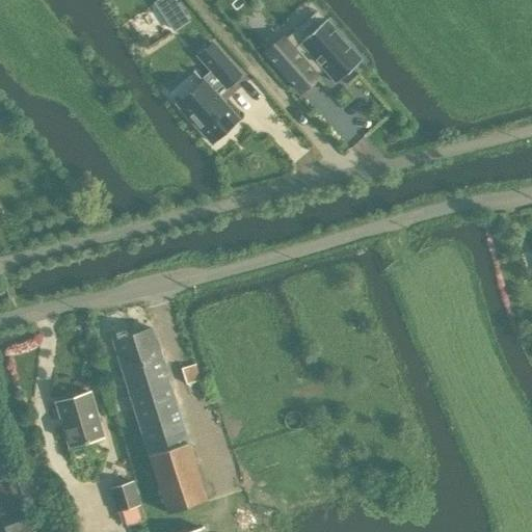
[(175,30),(190,20),(177,0),(156,0),(155,1),(175,30)]
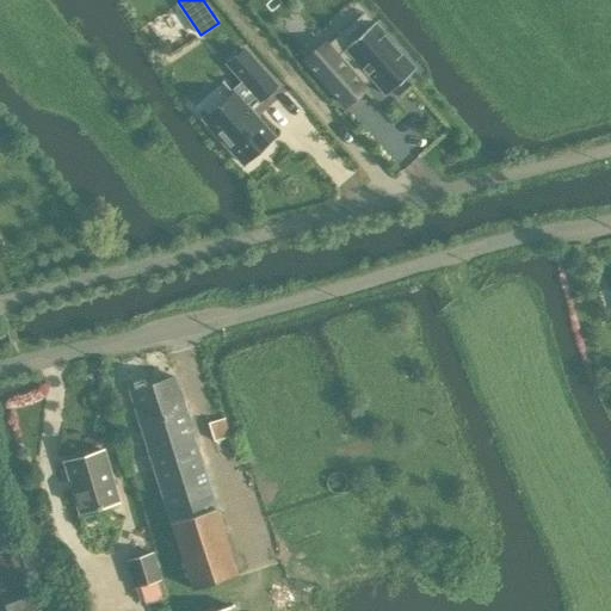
[(325,38),(301,60),(345,109),(369,88),(365,84),(370,79),(384,94),(413,69),(372,23),(339,54),(325,38)]
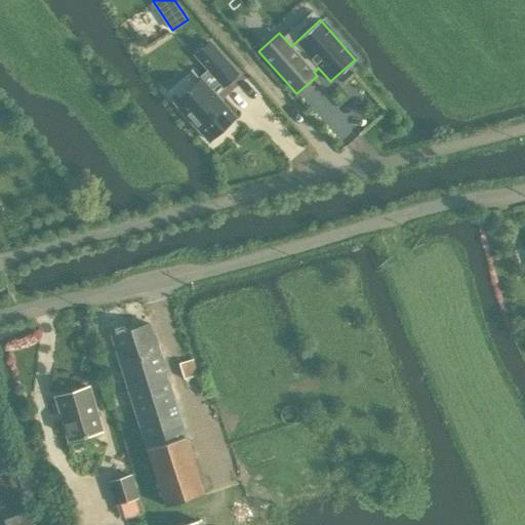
[(200,78),(174,101),(209,140),(235,118),(210,90),(219,82),(224,86),(238,73),(209,40),(194,53),(207,69),(198,76),(200,78)]
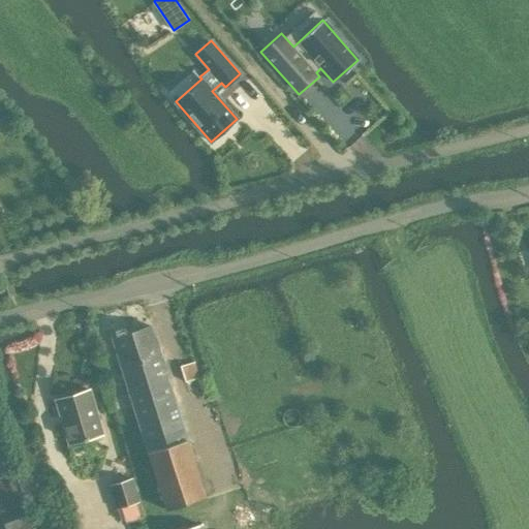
[(208,495),(186,430),(153,324),(113,338),(142,430),(168,509),(208,495)]
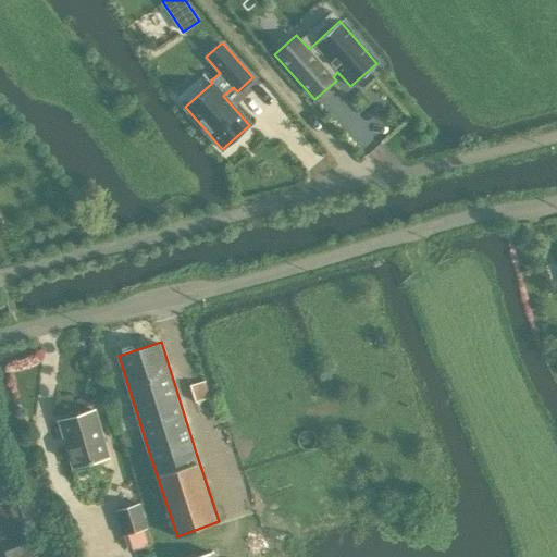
[(196,401),(208,398),(203,381),(190,384),(196,401)]
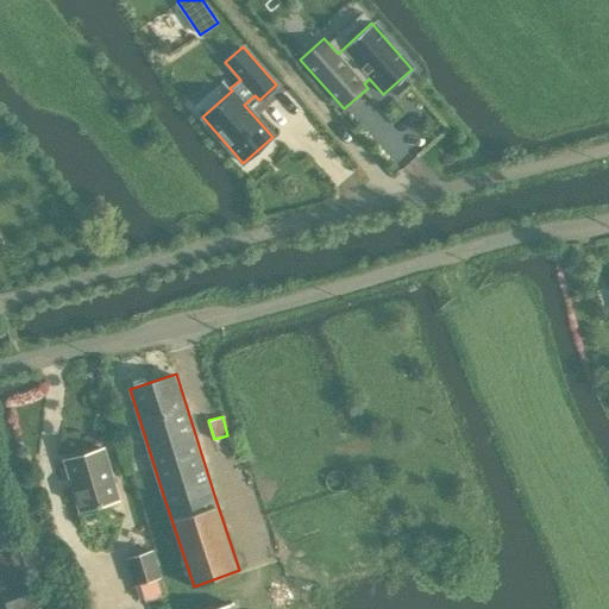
[(120,498),(105,447),(66,459),(81,509),(98,504),(99,507),(102,504),(102,503),(120,498)]
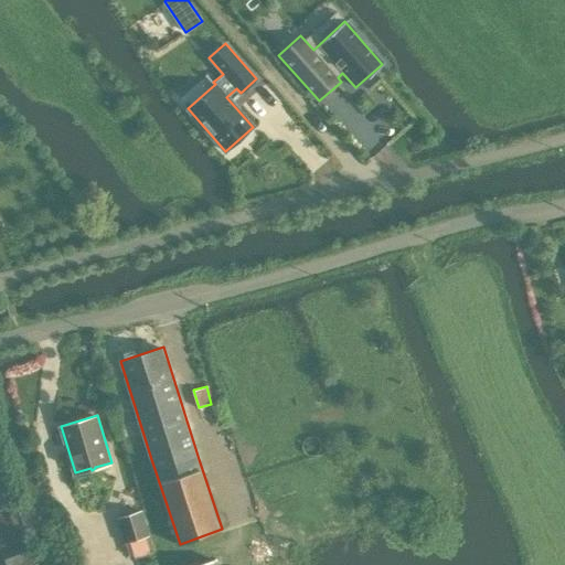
[(118,518),(126,541),(149,534),(142,511),(118,518)]
